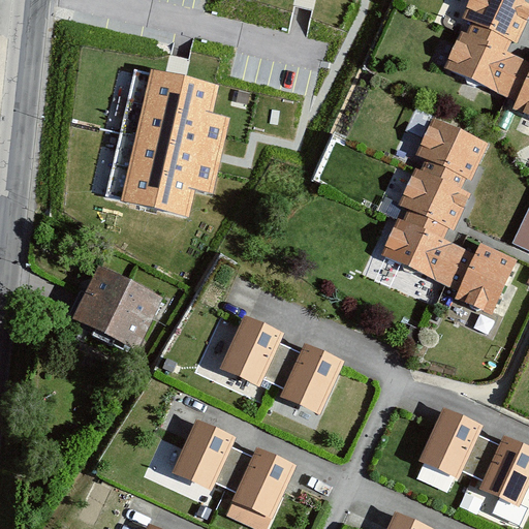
[(519,0),(471,0),(463,19),(471,23),(466,34),(504,52),(509,38),(516,41),(528,12),(528,4),(524,2),(519,0)]
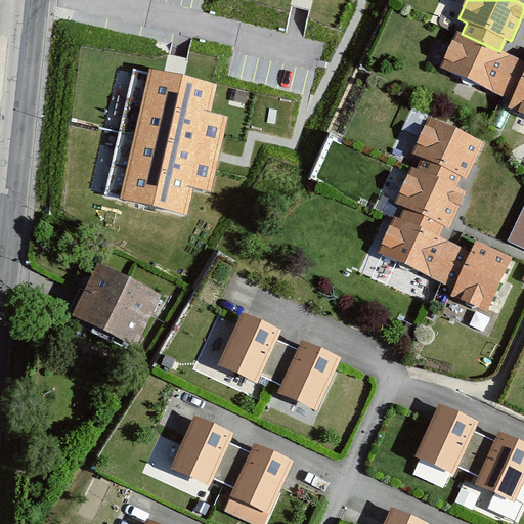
[(462,34),(459,32),(442,68),(512,99),(523,74),(523,62),(499,51),(462,34)]
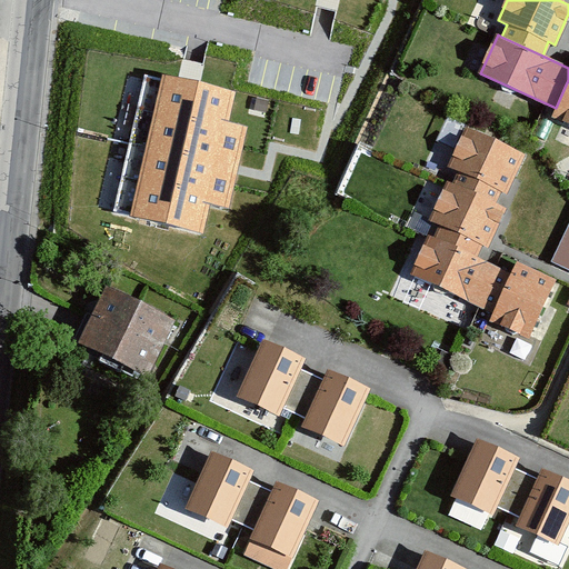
[(178,83),(146,76),(146,79),(131,143),(116,210),(201,229),(208,201),(225,206),(232,168),(233,163),(238,146),(241,128),(225,123),(231,96),(178,83)]
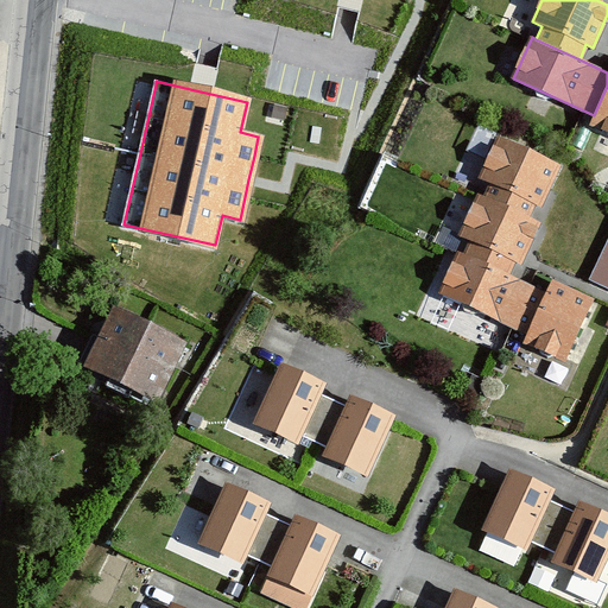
[(607,86),(594,115),(590,124),(607,131),(607,86)]
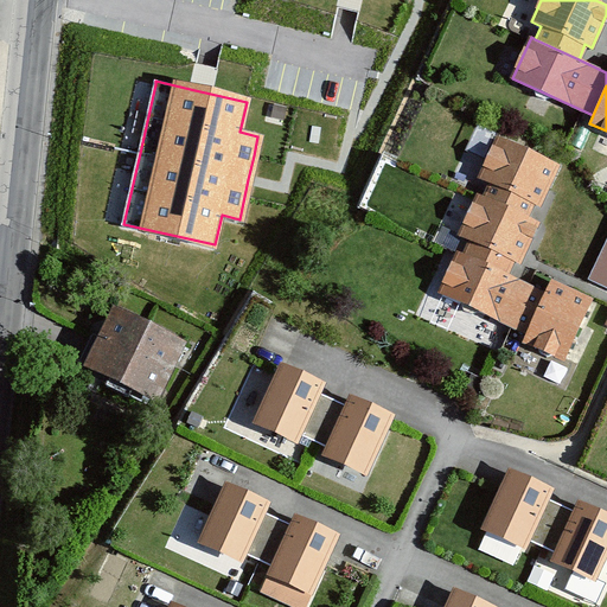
[(287,108),(269,104),(267,116),(285,120),(287,108)]
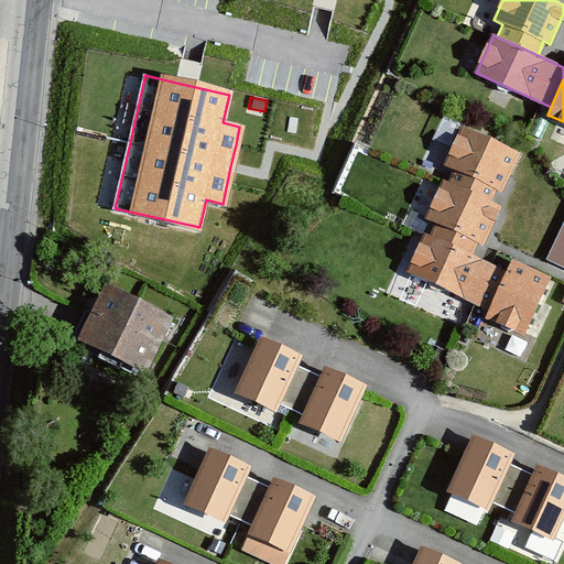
[(463,127),(445,165),(453,169),(447,182),(491,202),(497,190),(501,192),(510,174),(520,153),(490,140),(463,127)]
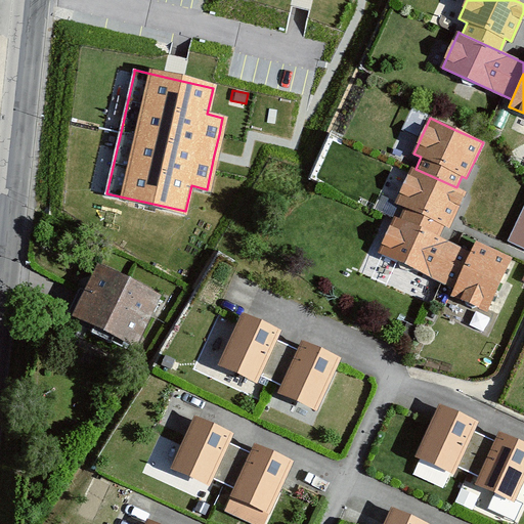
[(416,169),(412,167),(411,170),(395,205),(405,209),(400,221),(437,238),(444,224),(449,226),(466,191),(456,187),(416,169)]
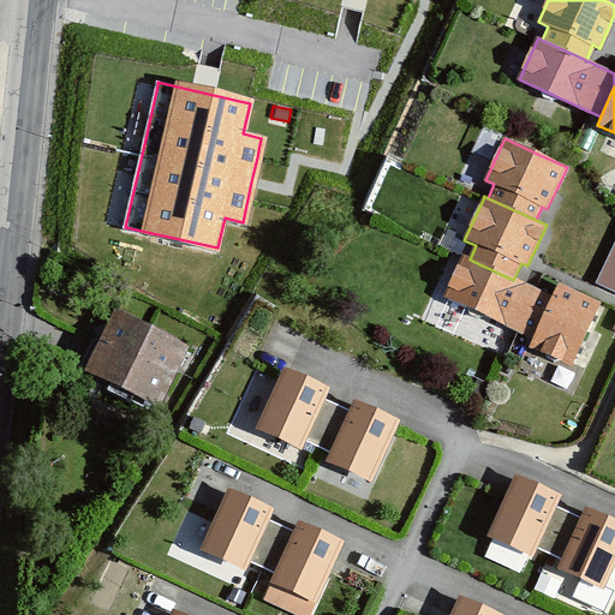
[(614,239),(595,284),(614,292),(614,239)]
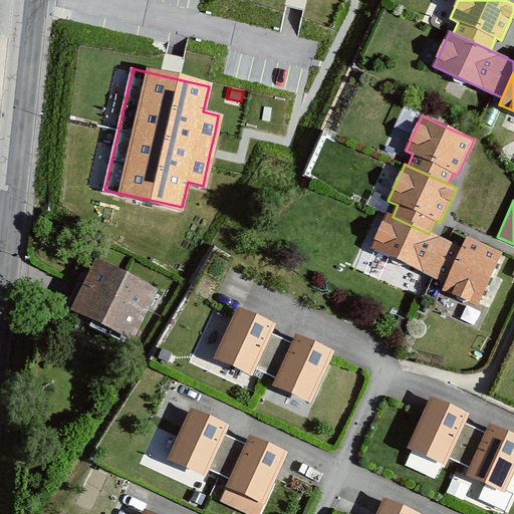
[(393,217),(388,214),(371,248),(446,282),(461,249),(429,234),(393,217)]
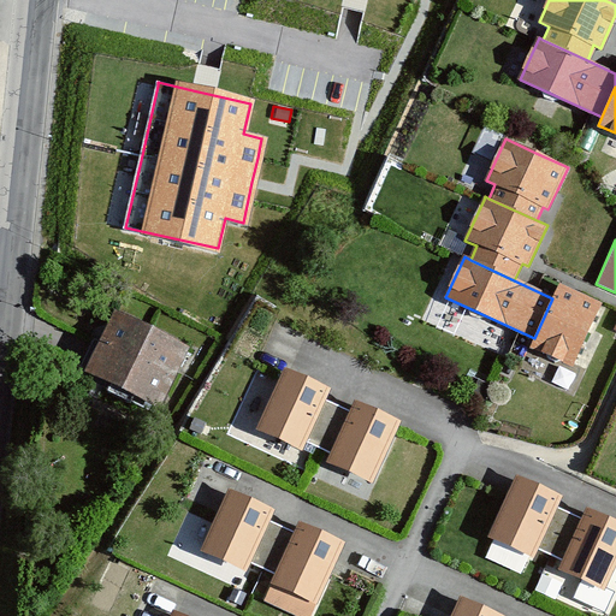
[(560,284),(552,298),(534,338),(529,348),(572,368),(602,303),(560,284)]
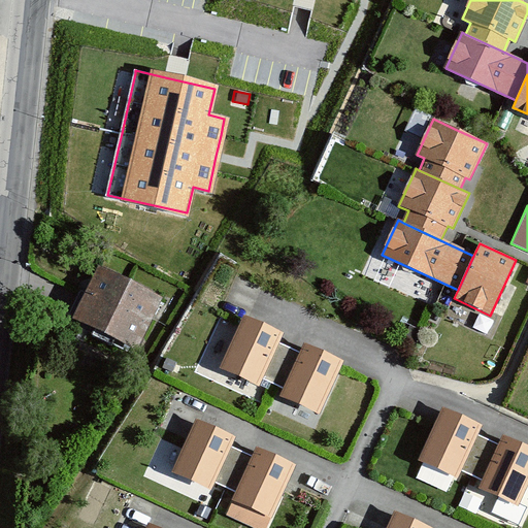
[(130,278),(99,263),(73,315),(142,349),(168,297),(130,278)]
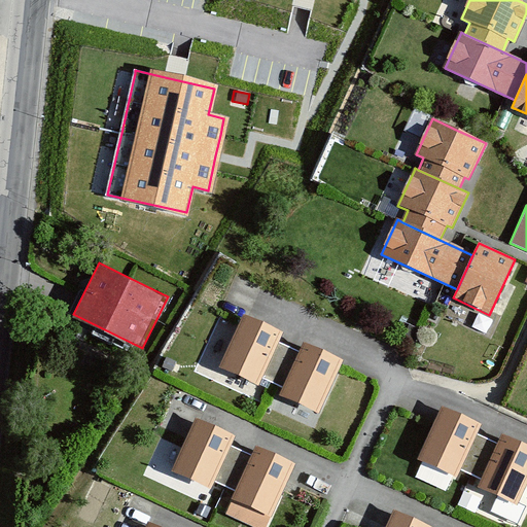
[(284,331),(244,314),(220,366),(260,384),(284,331)]
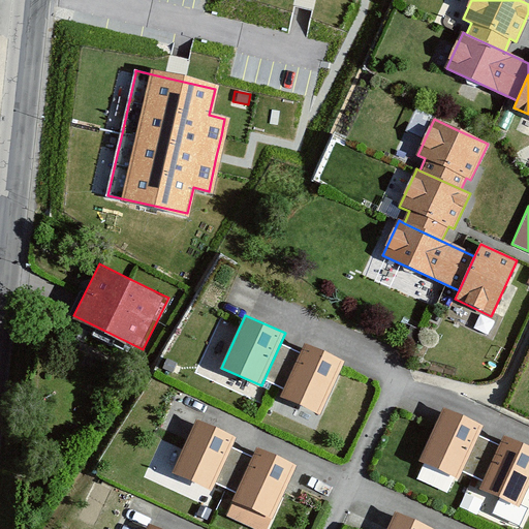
[(304,345),(285,337),(266,379),(284,386),(304,345)]
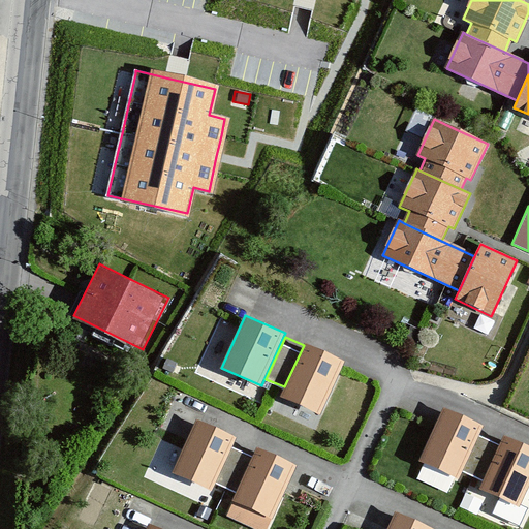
[(346,359),(306,341),(282,394),(323,411),(346,359)]
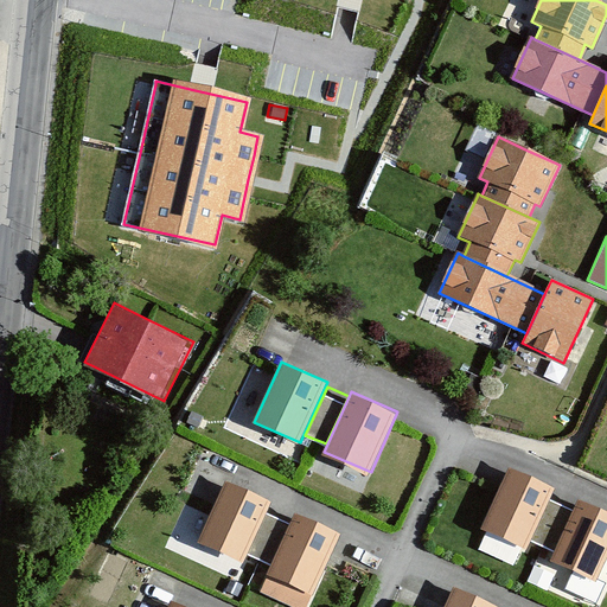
[(554,485),(508,465),(481,525),(528,545),(554,485)]
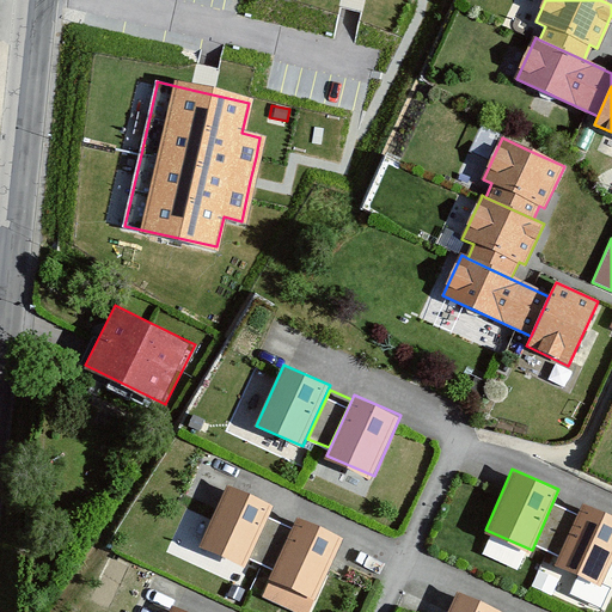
[(275,503),(227,483),(201,544),(248,564),(275,503)]
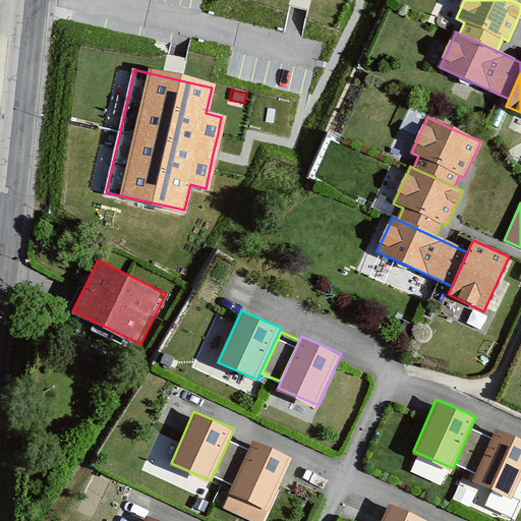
[(495,430),(476,422),(457,464),(476,472),(495,430)]
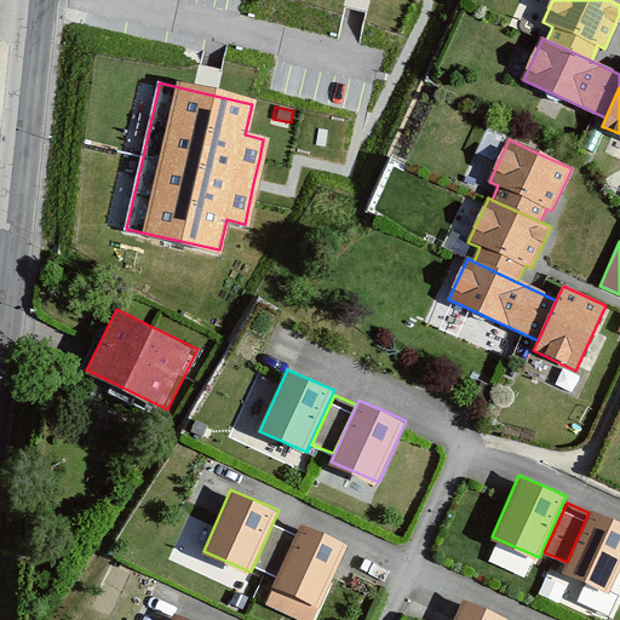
[(619,570),(619,520),(591,507),(564,569),(612,590),(619,570)]
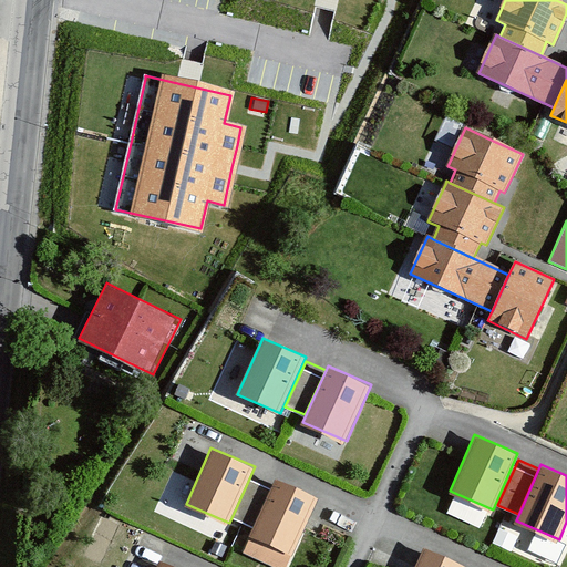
[(274,481),(254,473),(234,518),(254,526),(274,481)]
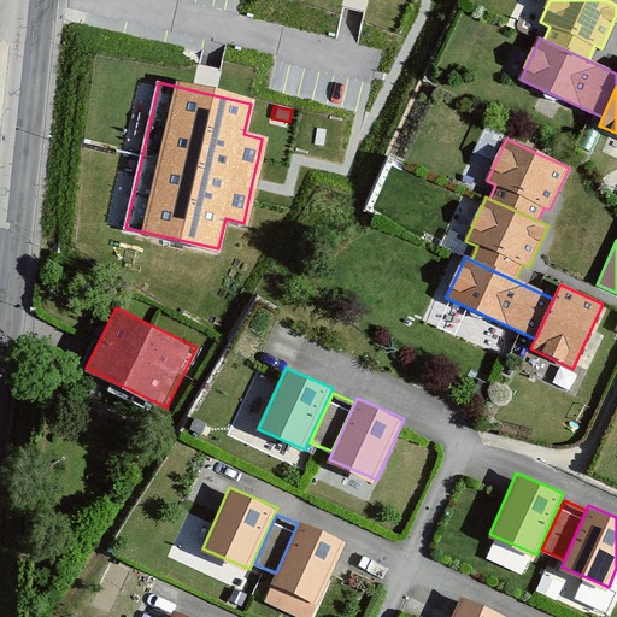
[(350,539),(301,517),(275,579),(322,600),(350,539)]
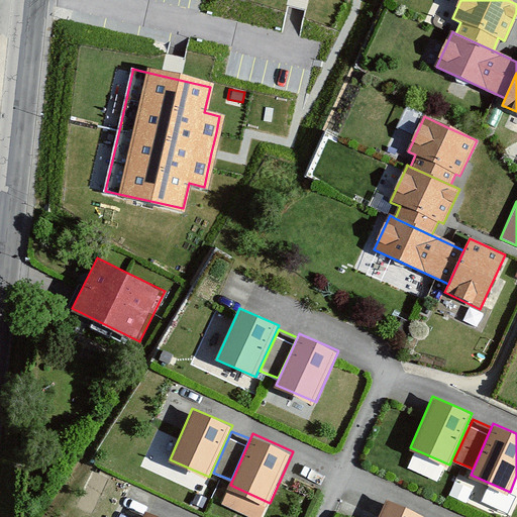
[(425,516),(427,515),(388,497),(379,516),(425,516)]
